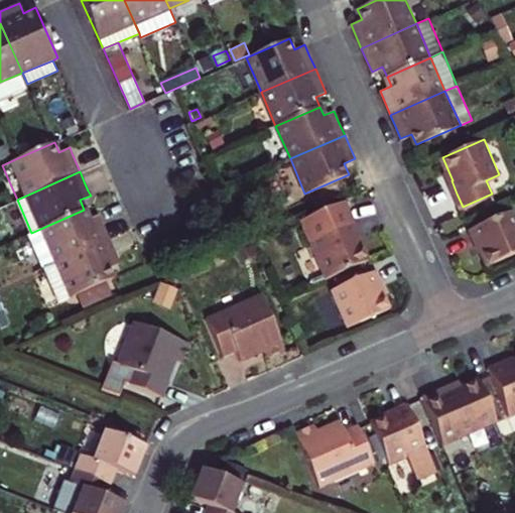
[(55,262),(109,238),(105,229),(101,220),(99,215),(89,219),(84,210),(40,229),(55,262)]
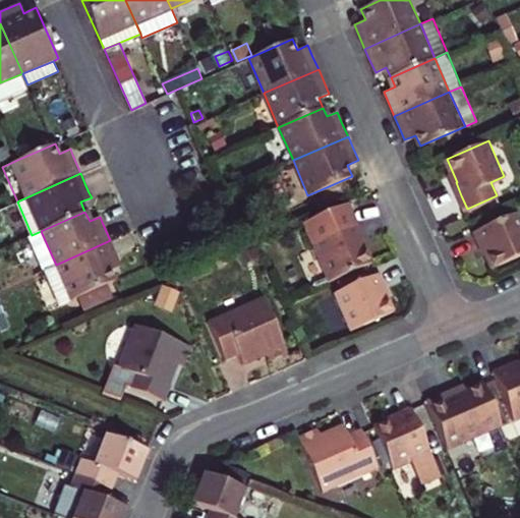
[(519,213),(474,234),(476,241),(479,247),(483,245),(494,269),(519,256),(519,213)]
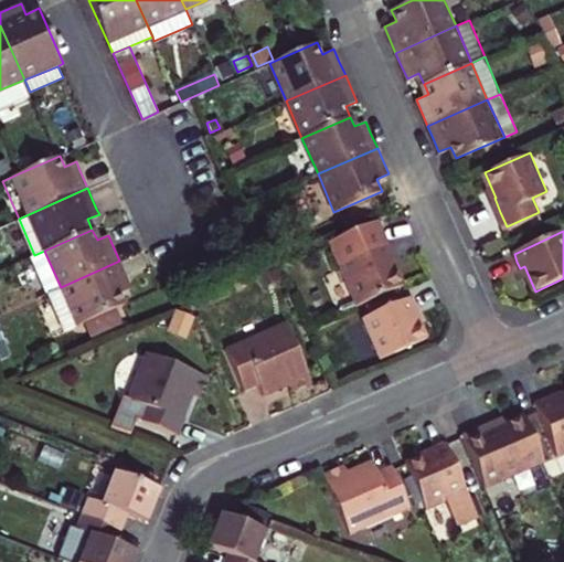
[(392,240),(342,261),(360,303),(402,285),(391,260),(400,255),(396,247),(392,240)]
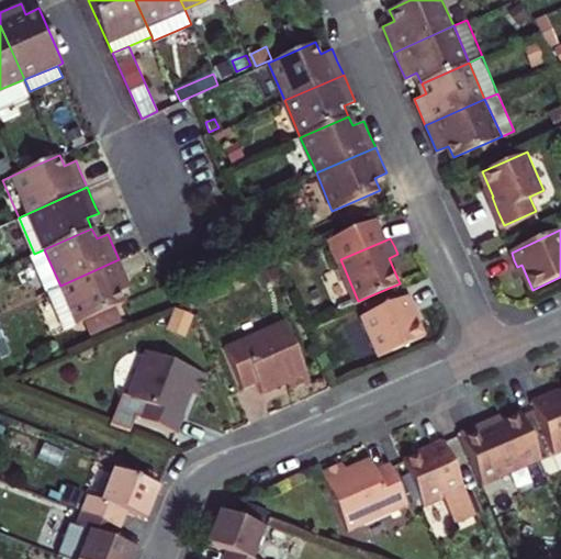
[(60,286),(44,249),(34,254),(66,327),(76,323),(60,286)]
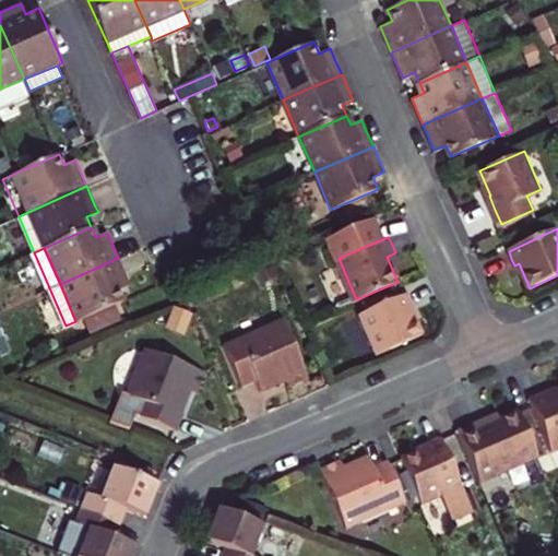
[(118,258),(60,284),(75,321),(82,318),(115,304),(123,300),(118,290),(130,284),(127,278),(122,268),(119,258),(118,258)]
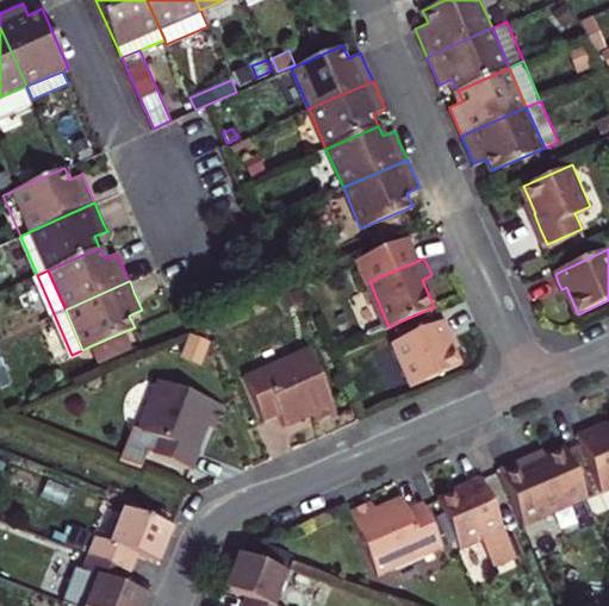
[(451,325),(397,349),(416,394),(460,374),(448,348),(458,343),(454,333),(451,325)]
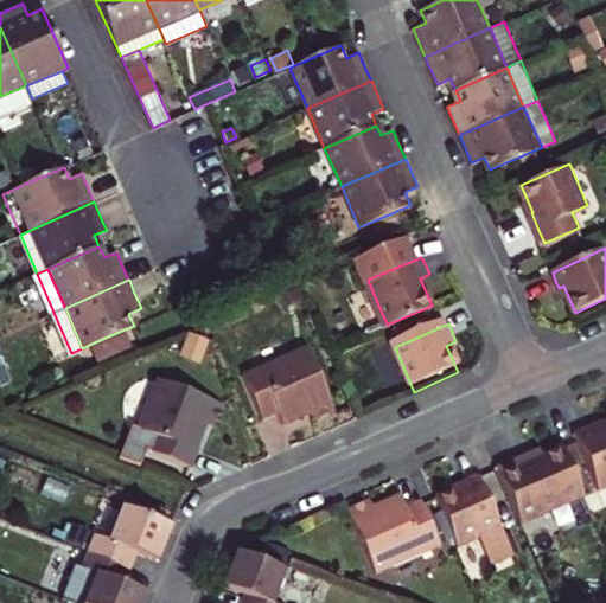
[(96,363),(133,347),(125,329),(89,345),(96,363)]
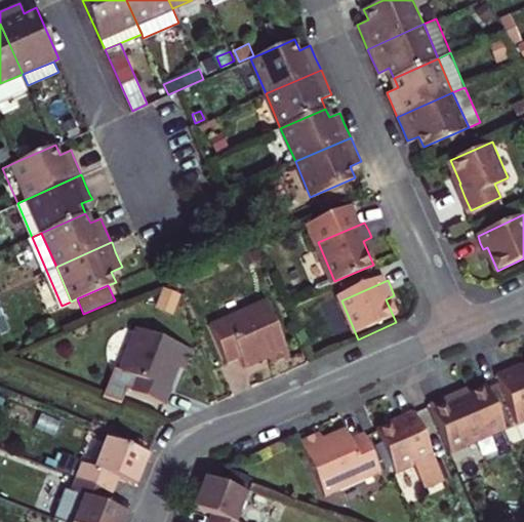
[(285,354),(260,297),(213,318),(233,362),(237,360),(240,367),(251,362),(264,357),(267,362),(285,354)]
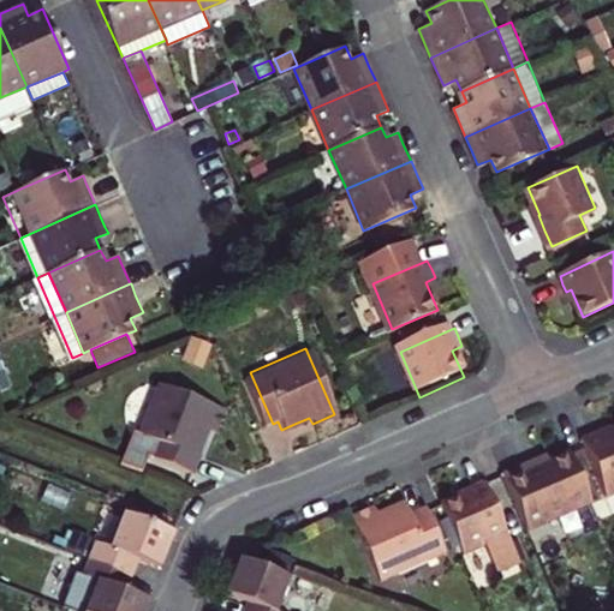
[(239,415),(162,379),(147,411),(132,442),(206,477),(215,457),(208,454),(220,429),(231,433),(239,415)]
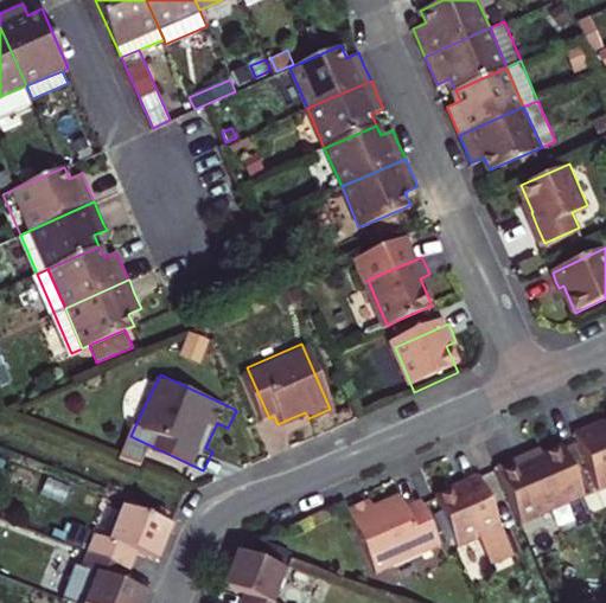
[(581,435),(604,488),(605,487),(605,435),(603,436),(598,427),(589,431),(581,435)]
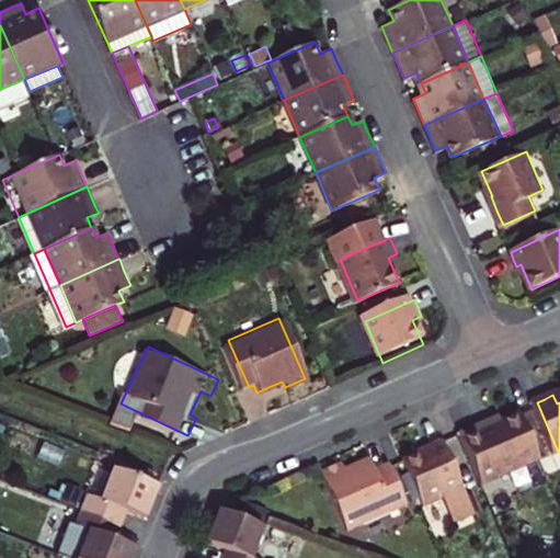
[(541,458),(517,405),(498,413),(522,467),(541,458)]
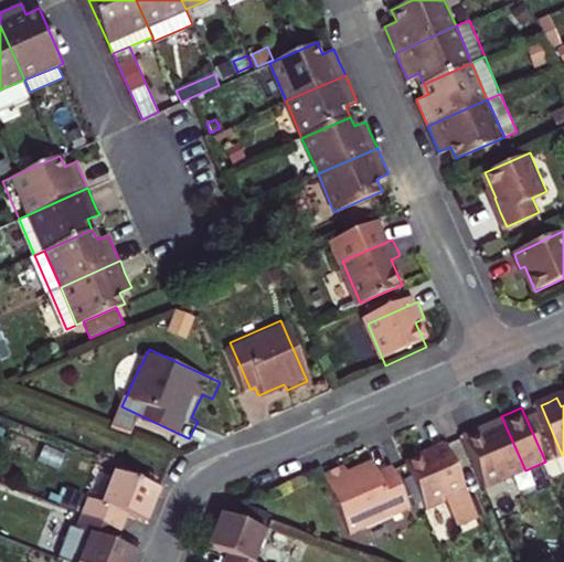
[(487,488),(525,470),(501,416),(495,419),(488,422),(489,426),(464,437),(487,488)]
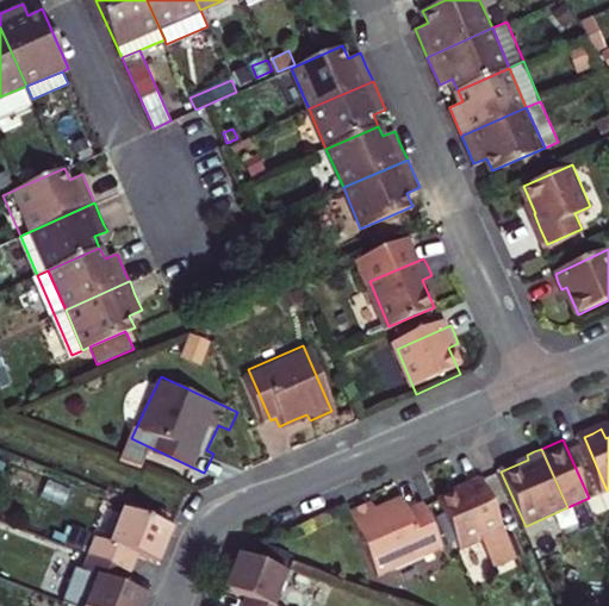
[(501,472),(499,467),(479,476),(505,535),(526,526),(501,472)]
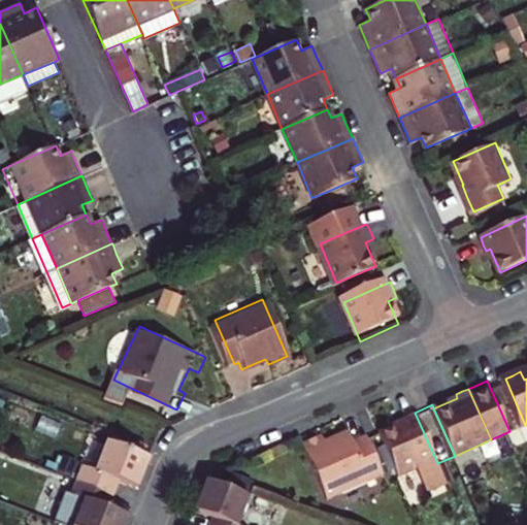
[(446,484),(415,413),(401,418),(403,421),(391,427),(380,432),(400,480),(417,471),(425,493),(446,484)]
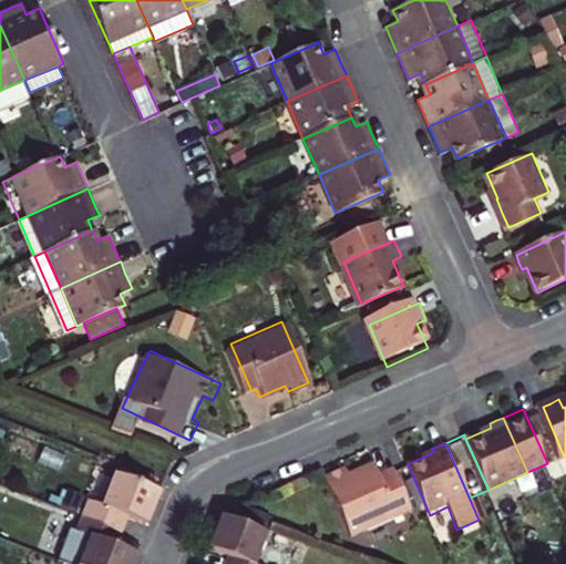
[(329,479),(356,539),(373,531),(401,519),(418,512),(398,464),(381,471),(378,464),(351,475),(349,470),(339,474),(329,479)]
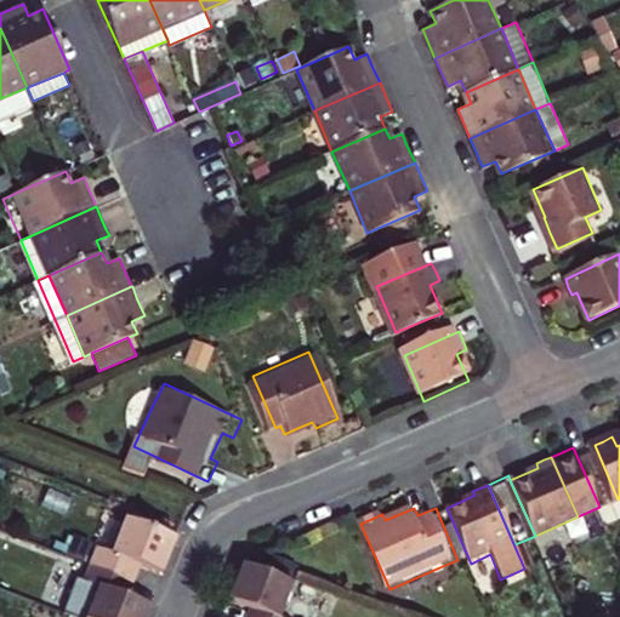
[(579,533),(598,525),(592,510),(573,519),(579,533)]
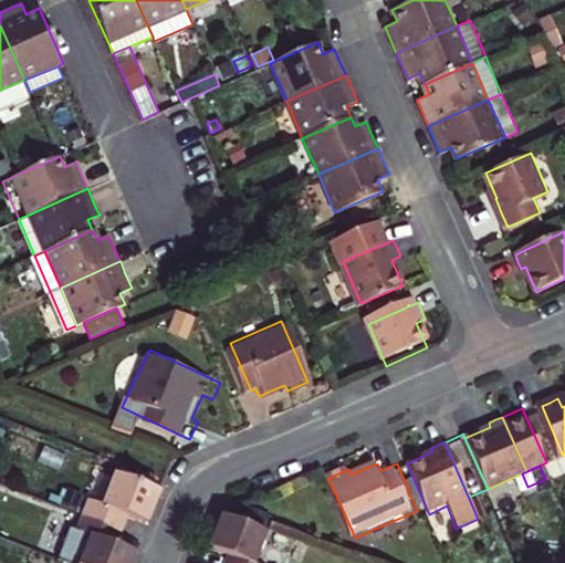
[(82,513),(116,527),(122,512),(129,514),(147,522),(149,515),(159,490),(114,472),(102,503),(89,498),(82,513)]
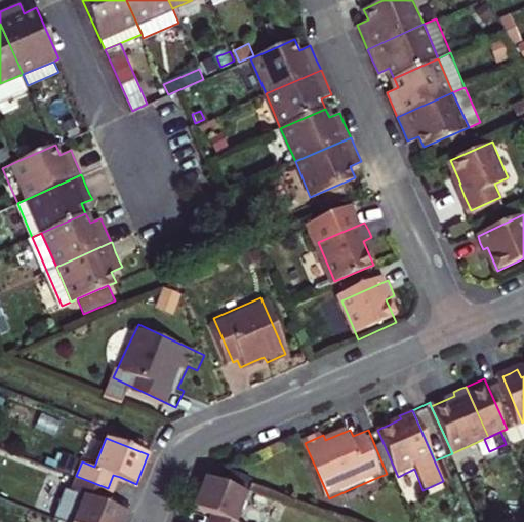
[(47,456),(45,460),(72,471),(78,456),(63,450),(58,460),(47,456)]
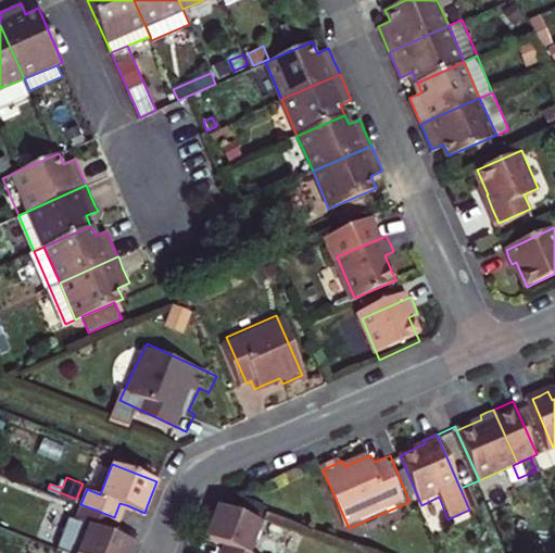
[(262,518),(267,504),(247,495),(241,510),(262,518)]
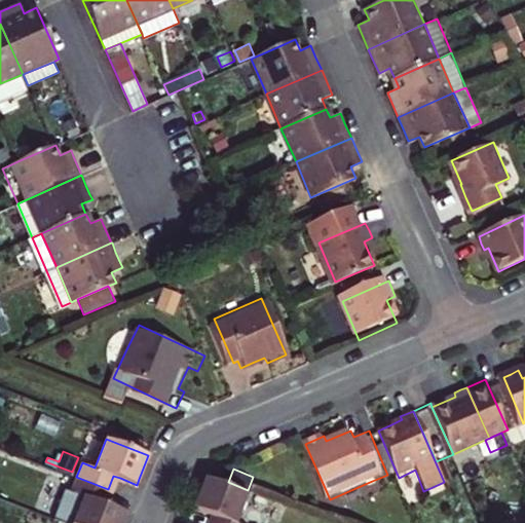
[(108,489),(115,491),(120,478),(113,476),(108,489)]
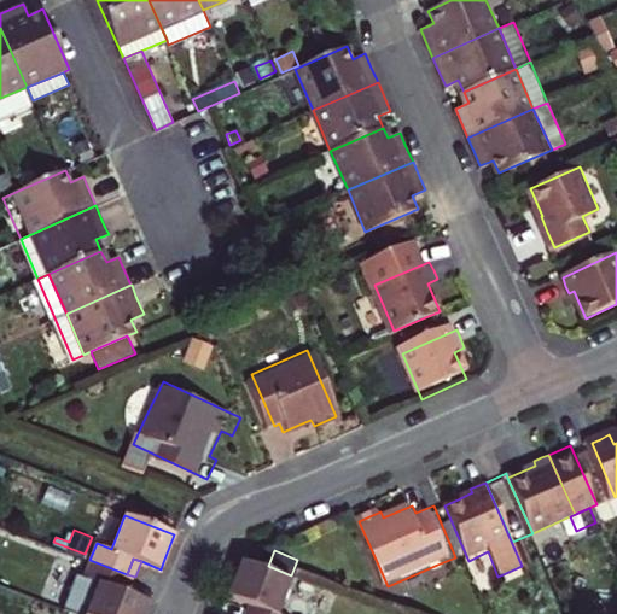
[(77,573),(64,608),(69,610),(79,613),(143,613),(149,601),(129,594),(121,590),(127,574),(89,560),(83,576),(77,573)]
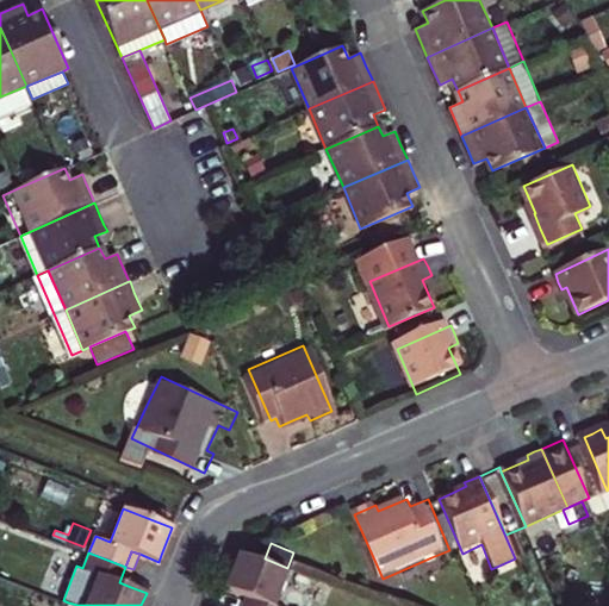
[(289,573),(238,553),(232,567),(225,586),(246,594),(254,598),(249,605),(277,605),(275,605),(289,573)]
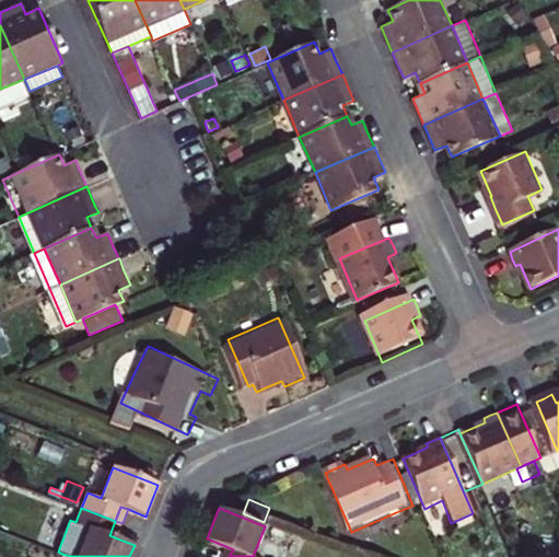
[(369,524),(374,537),(402,525),(396,512),(369,524)]
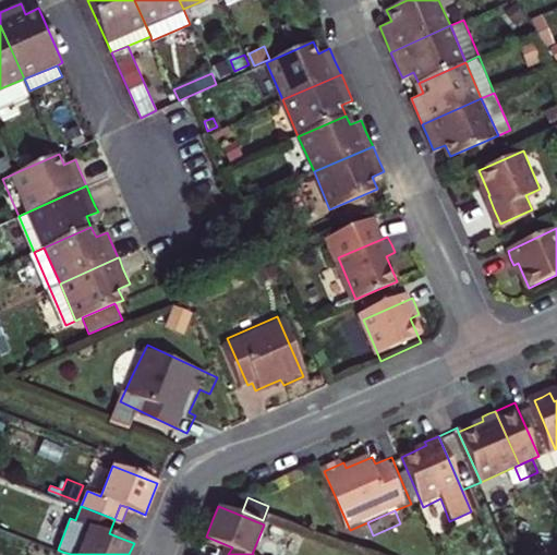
[(114,519),(109,533),(117,537),(122,521),(114,519)]
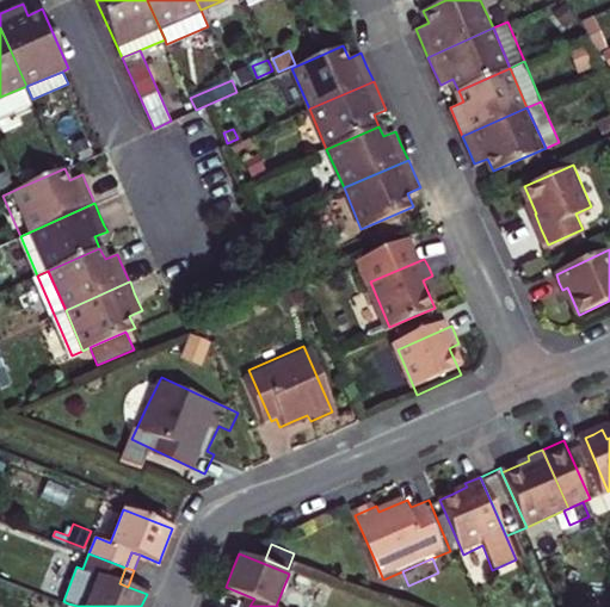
[(250,606),(254,599),(246,595),(240,606),(250,606)]
